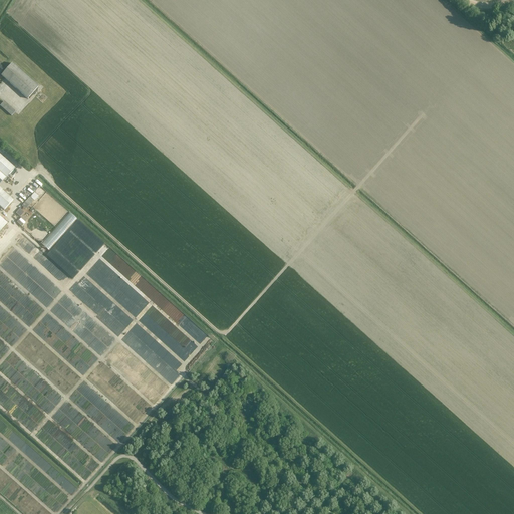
[(38,87),(12,63),(1,75),(27,99),(38,87)]
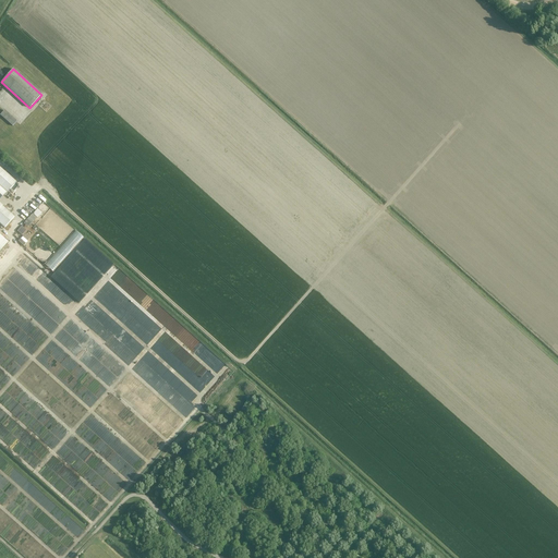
[(0,114),(12,126),(14,124),(16,122),(4,110),(0,114)]
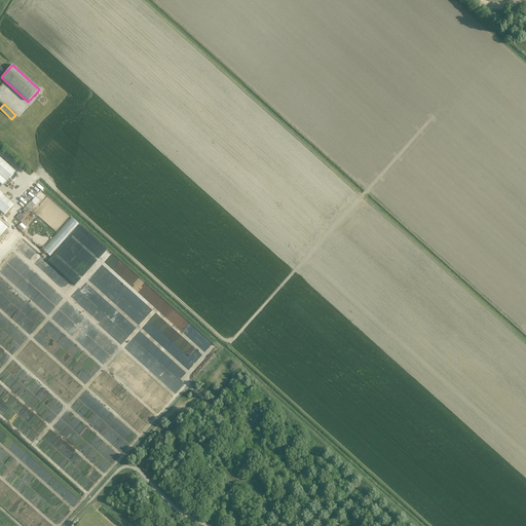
[(0,191),(0,188),(15,172),(0,157),(0,210),(4,214),(12,205),(13,203),(0,191)]
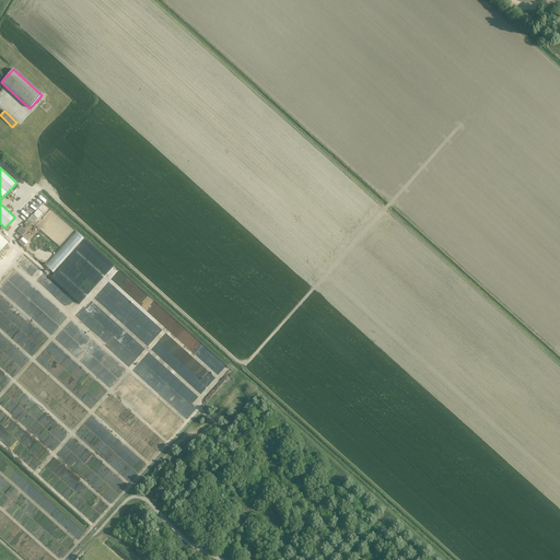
[(33,224),(42,212),(37,209),(27,220),(33,224)]
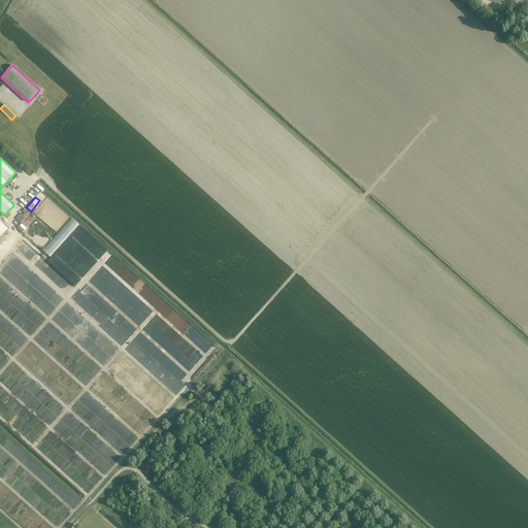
[(21,213),(17,218),(21,222),(25,218),(21,213)]
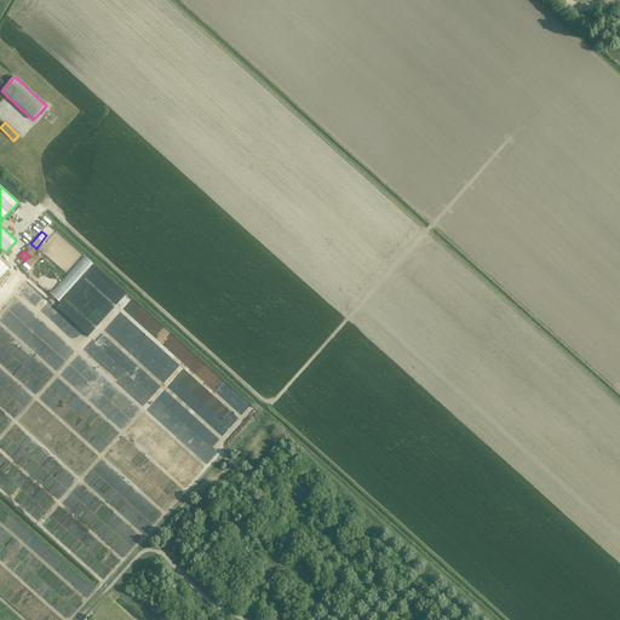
[(85,256),(51,293),(59,302),(93,263),(85,256)]
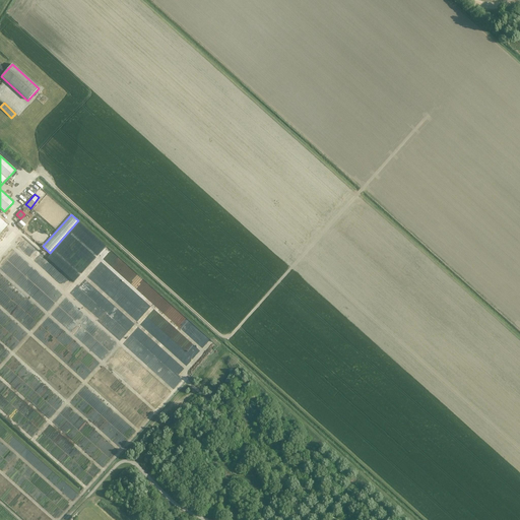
[(17,222),(21,228),(26,223),(23,218),(17,222)]
